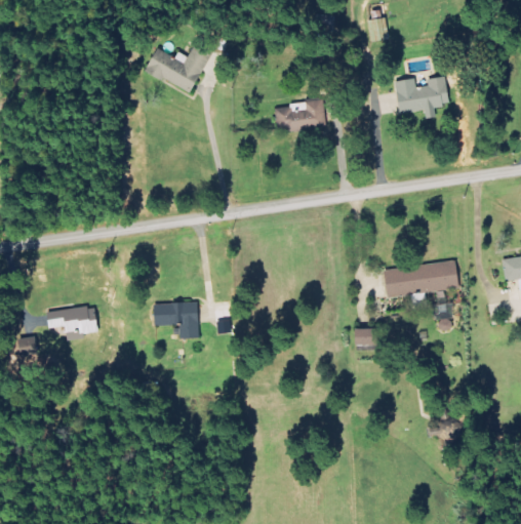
[(144,71),(190,93),(210,52),(194,43),(187,56),(177,51),(174,57),(155,48),(144,71)]
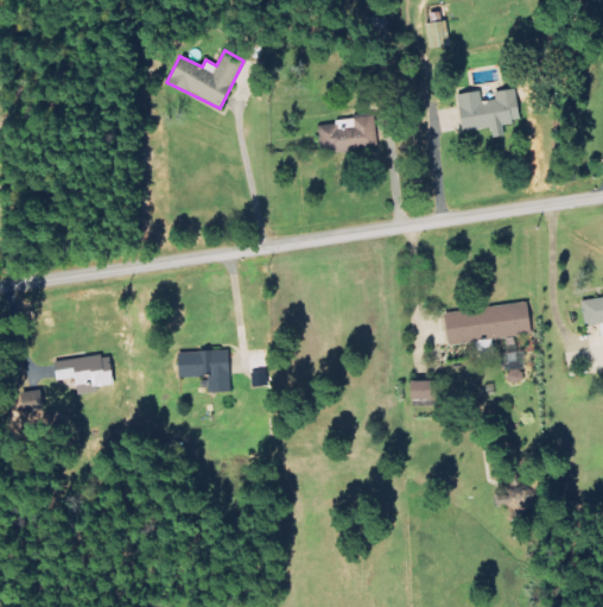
[(462,132),(490,128),(492,138),(503,136),(501,124),(520,121),(514,88),(493,92),(494,100),(482,101),(480,90),(456,95),(462,132)]
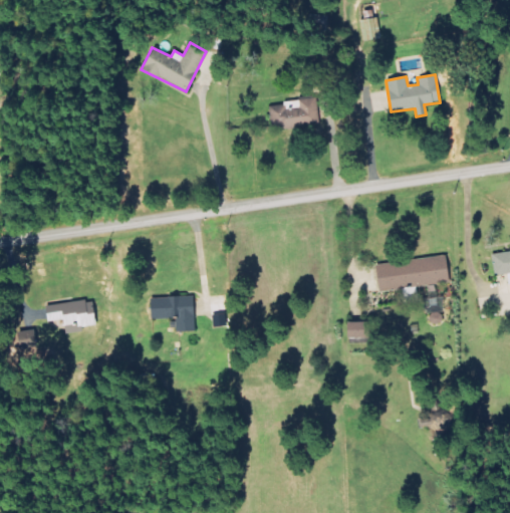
[(268,103),(271,131),(318,125),(316,99),(268,103)]
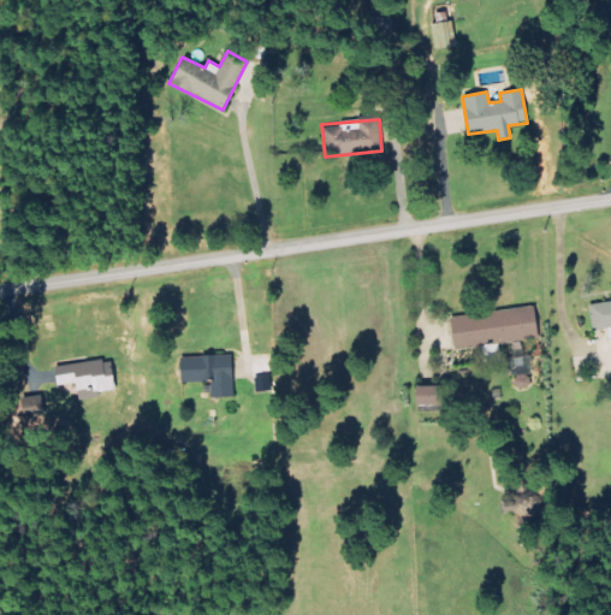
[(449,315),(452,349),(508,343),(511,373),(515,372),(515,379),(529,378),(528,355),(521,356),(520,341),(538,338),(534,307),(449,315)]
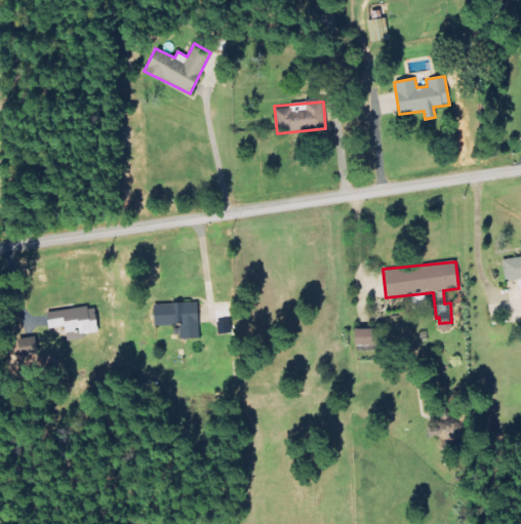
[(177,325),(178,338),(198,338),(197,303),(153,304),(154,325),(177,325)]
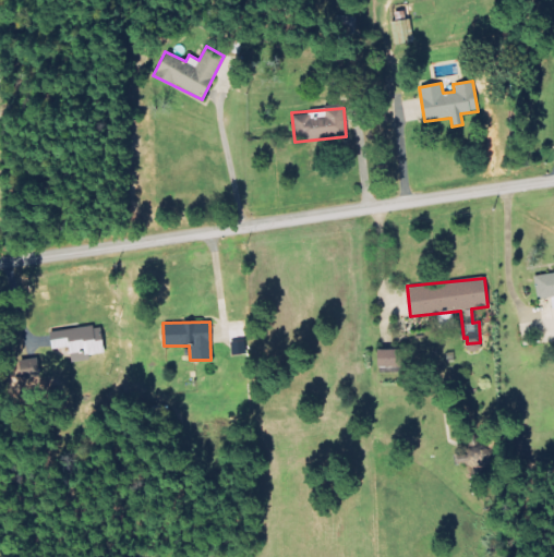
[(51,349),(69,347),(70,362),(88,360),(88,354),(101,352),(99,326),(50,331),(51,349)]
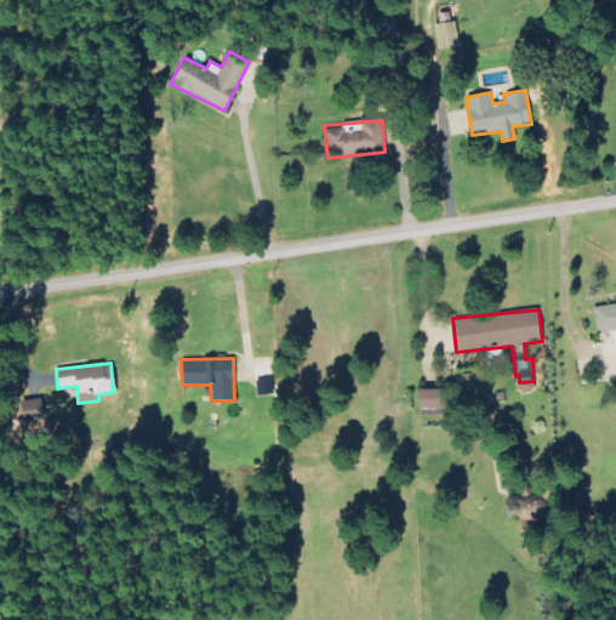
[(446,409),(446,388),(418,390),(418,410),(446,409)]
